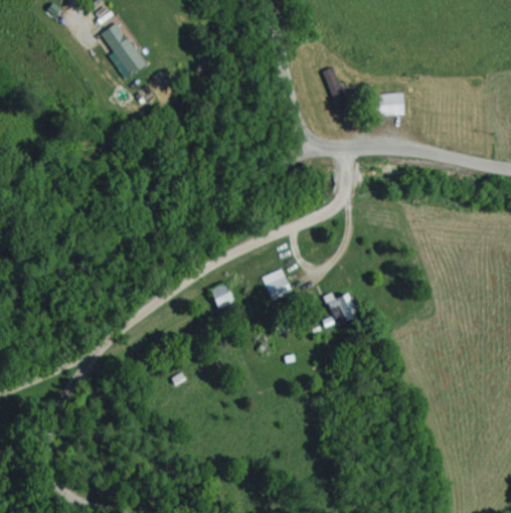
[(116,64),(125,77),(144,63),(113,22),(98,33),(119,61),(116,64)]
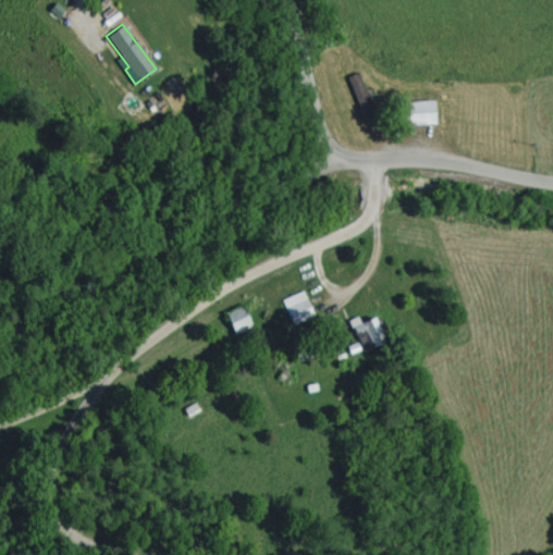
[(400,125),(433,124),(433,101),(398,102),(400,125)]
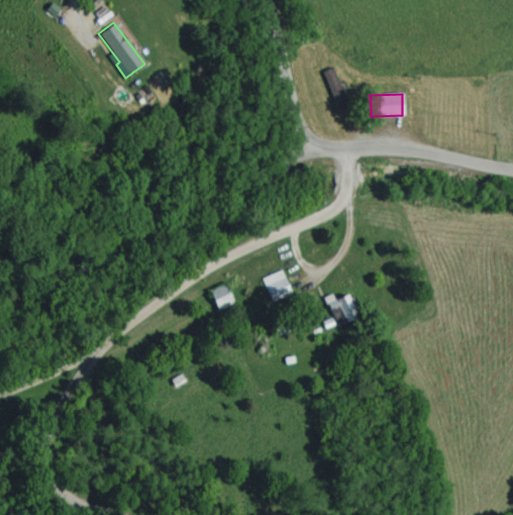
[(263,278),(272,301),(293,292),(284,270),(263,278)]
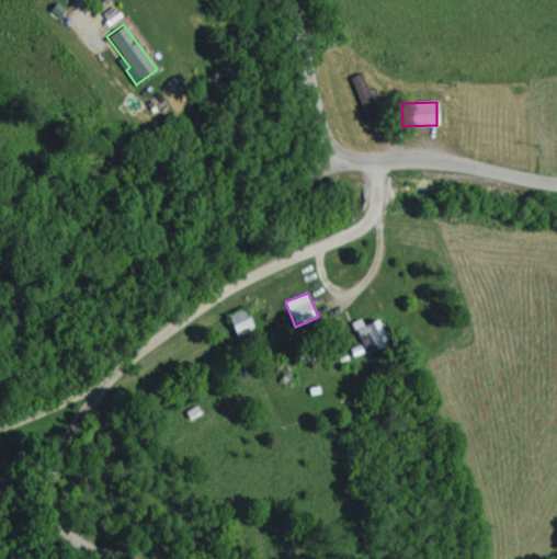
[(237,338),(253,332),(246,308),(230,314),(237,338)]
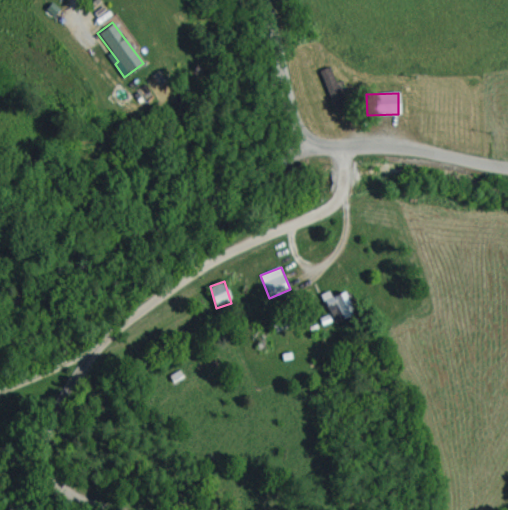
[(322,294),(334,319),(354,310),(345,291),(333,296),(330,291),(322,294)]
